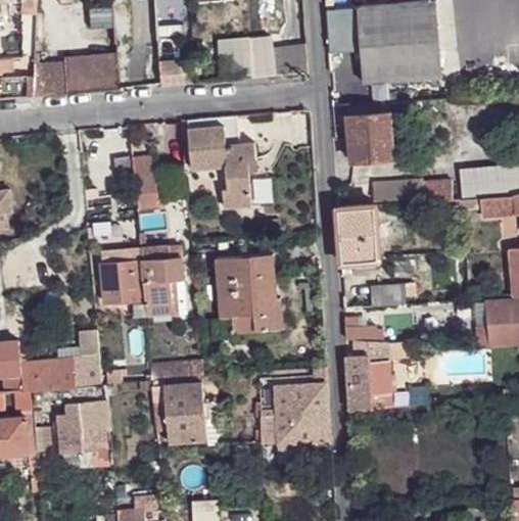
[(149,0),(151,38),(179,37),(176,0),(149,0)]
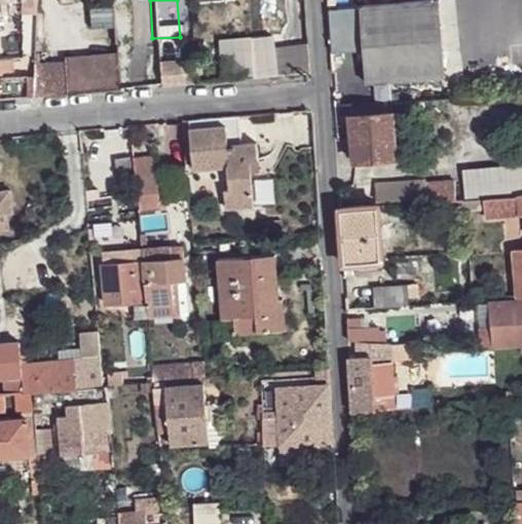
[(326,9),(326,8),(335,8),(333,0),(331,0),(325,0),(326,9)]
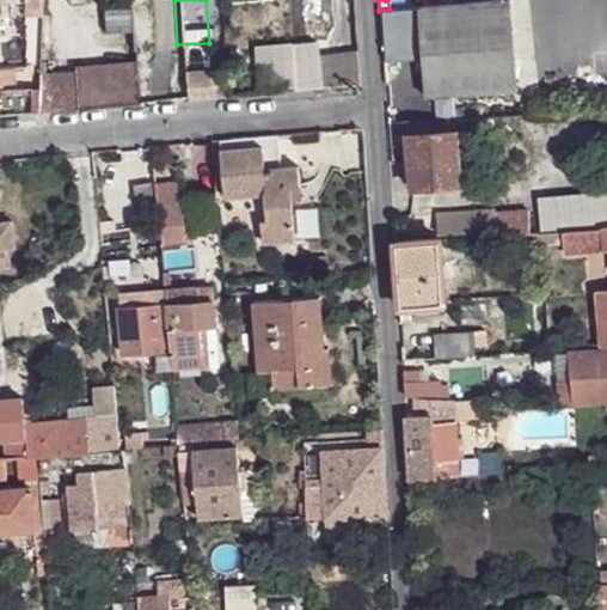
[(508,0),(500,0),(418,6),(420,40),(424,97),(452,95),(514,91),(508,0)]
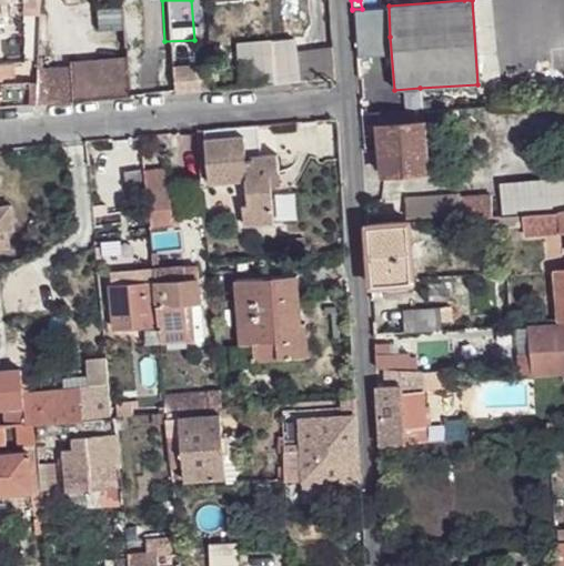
[(362,9),(352,9),(354,40),(390,37),(389,6),(362,9)]
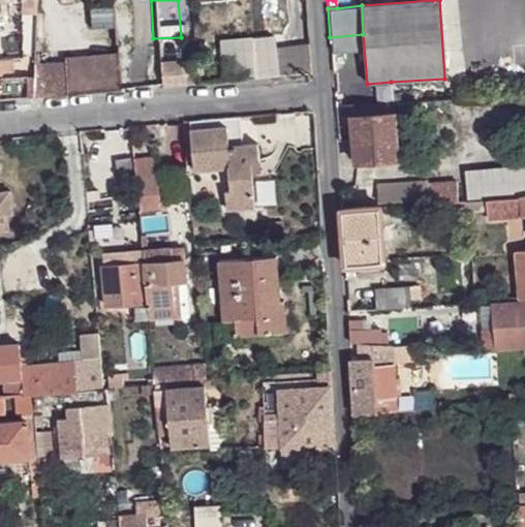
[(33,8),(17,7),(18,17),(33,17),(33,8)]
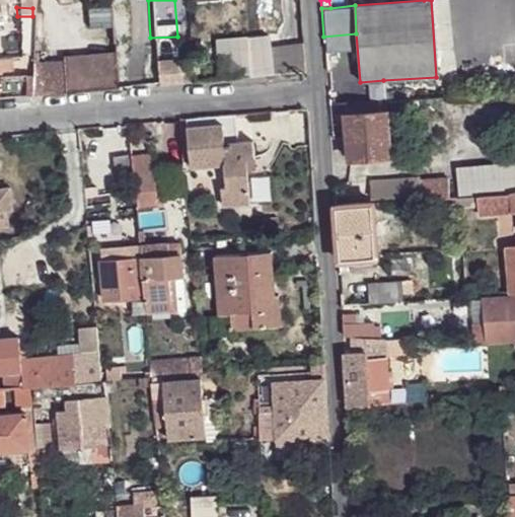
[(111,27),(109,8),(84,9),(85,29),(111,27)]
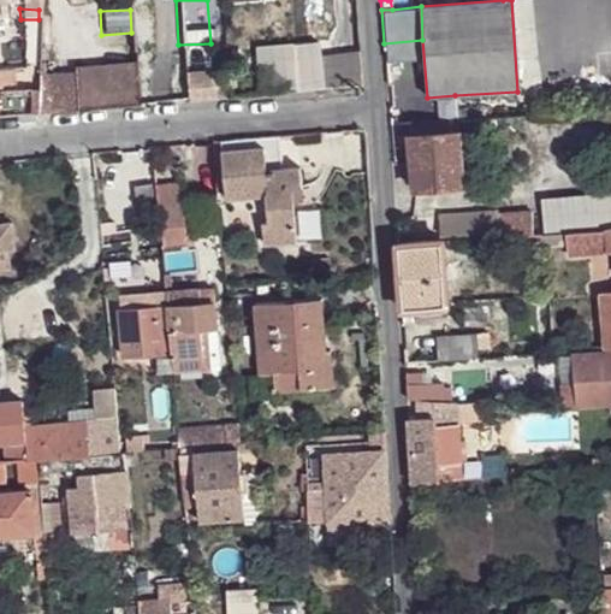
[(294,94),(320,92),(320,90),(316,57),(315,42),(291,46),(294,94)]
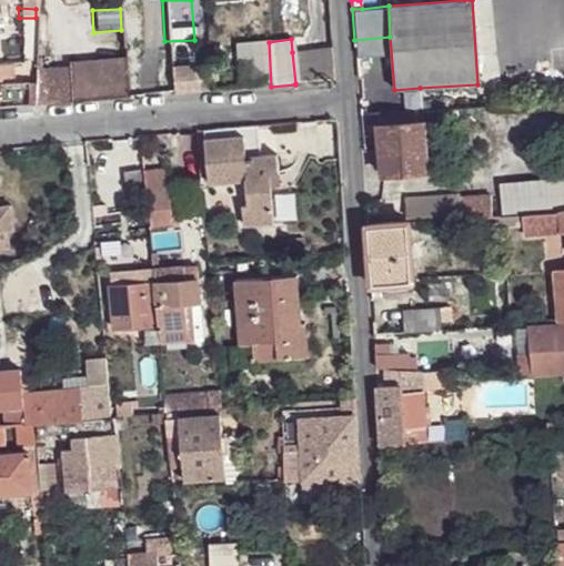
[(271,87),(269,42),(231,44),(234,89),(271,87)]
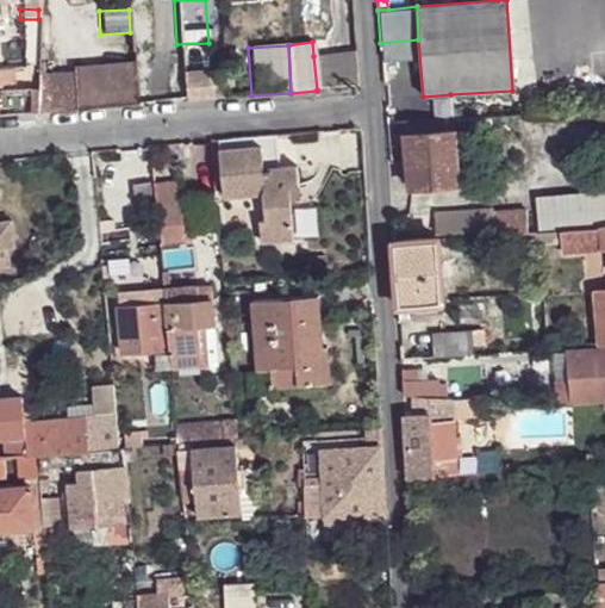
[(180,50),(184,100),(207,97),(224,97),(223,74),(201,75),(199,68),(195,68),(193,49),(180,50)]
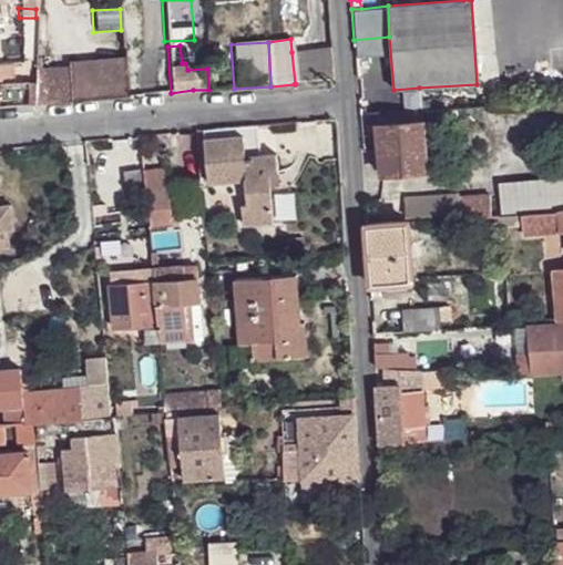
[(327,49),(292,52),(295,83),(330,79),(327,49)]
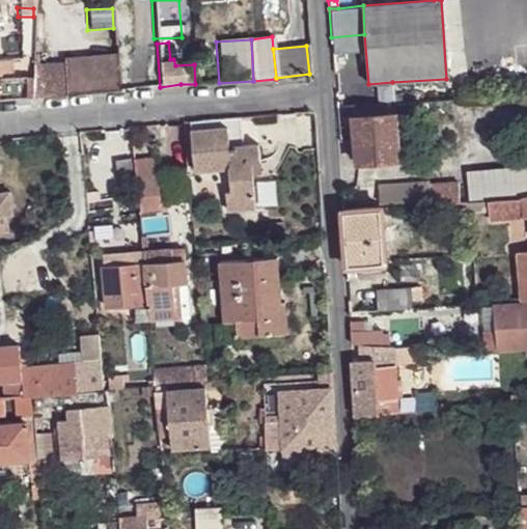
[(115,56),(62,60),(62,65),(65,96),(117,91),(115,56)]
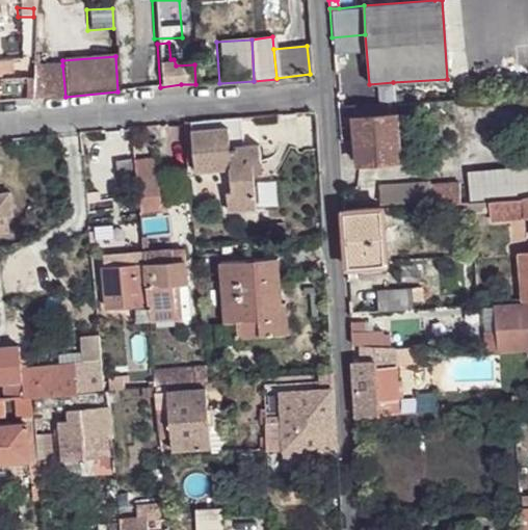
[(0,72),(9,71),(8,61),(0,61),(0,72)]
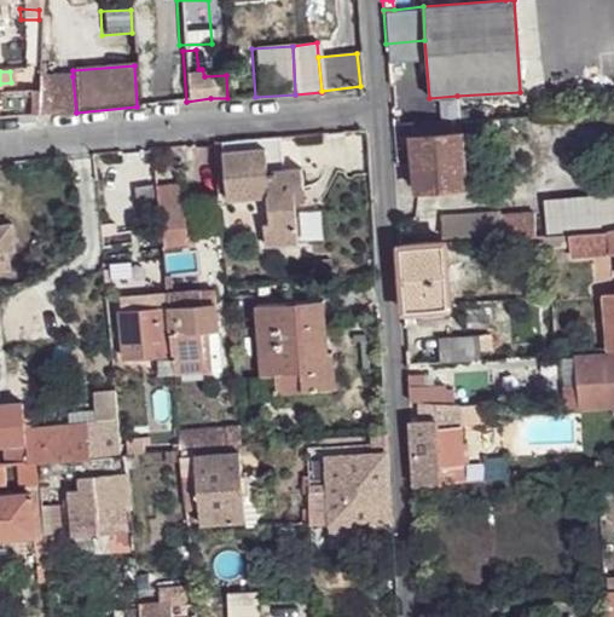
[(51,76),(38,76),(35,91),(36,115),(47,115),(51,76)]
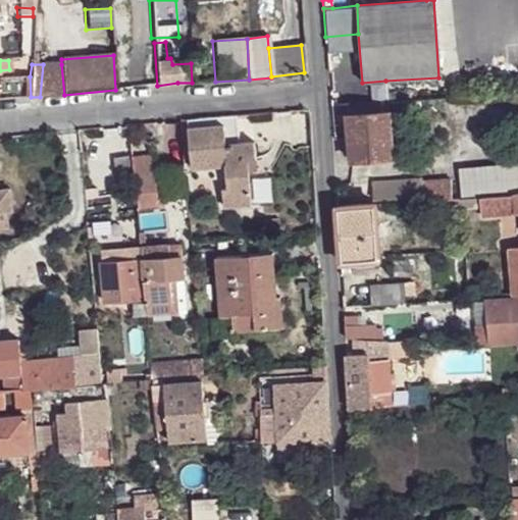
[(61,64),(43,64),(40,97),(64,95),(61,64)]
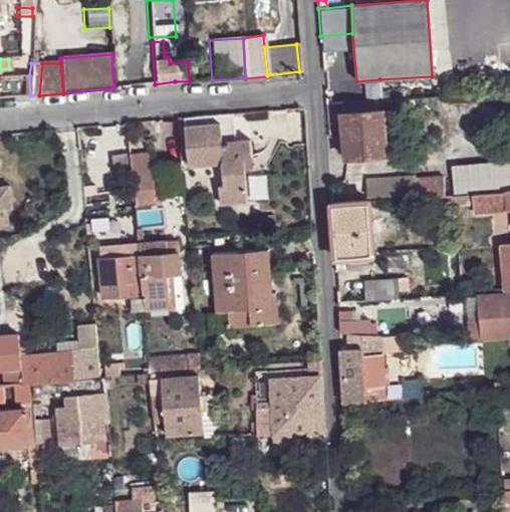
[(0,97),(30,95),(29,75),(0,76),(0,97)]
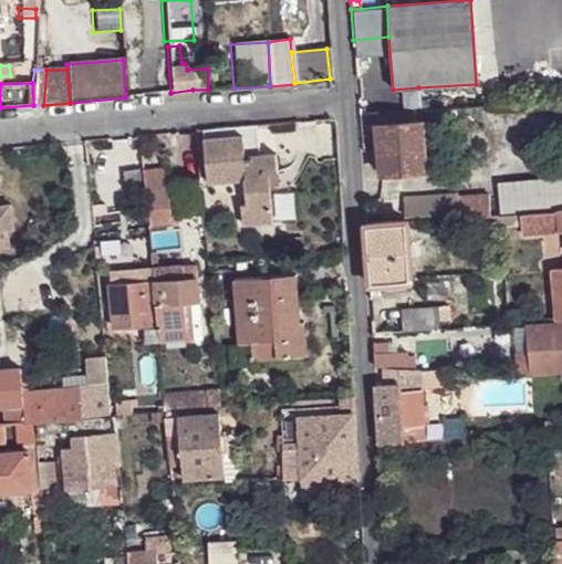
[(393,90),(394,112),(419,110),(418,87),(393,90)]
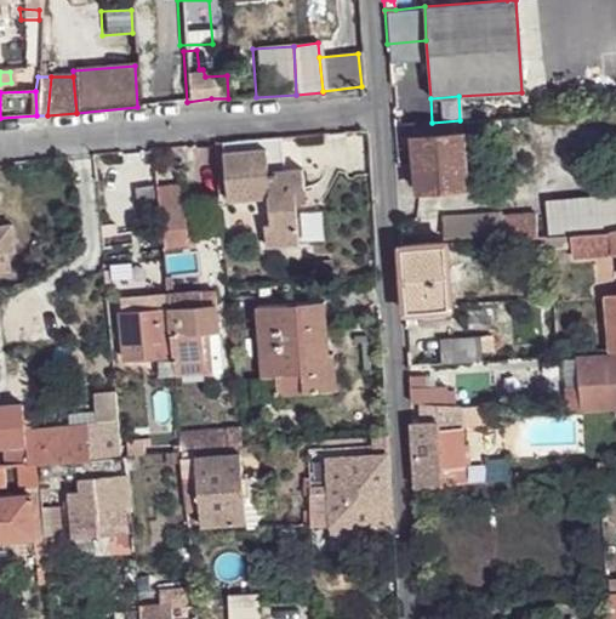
[(465,187),(460,132),(411,136),(415,191),(465,187)]
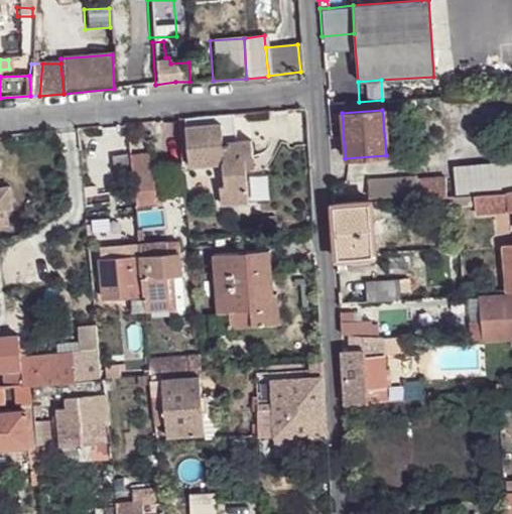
[(183,119),(184,128),(219,124),(222,144),(234,142),(231,114),(219,115),(183,119)]
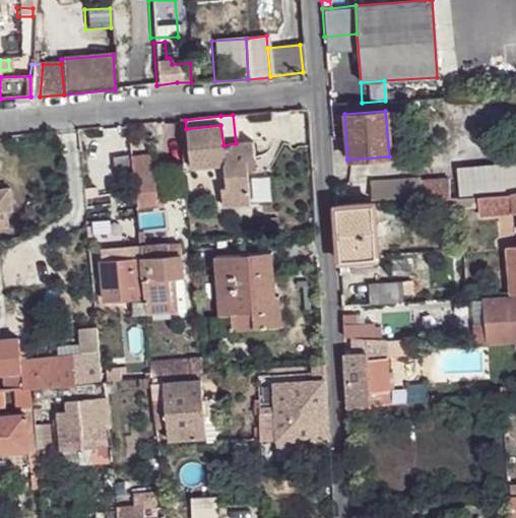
[(220,125),(186,129),(190,169),(222,165),(224,190),(220,190),(221,209),(250,207),(245,160),(253,159),(251,142),(236,143),(223,145),(220,125)]
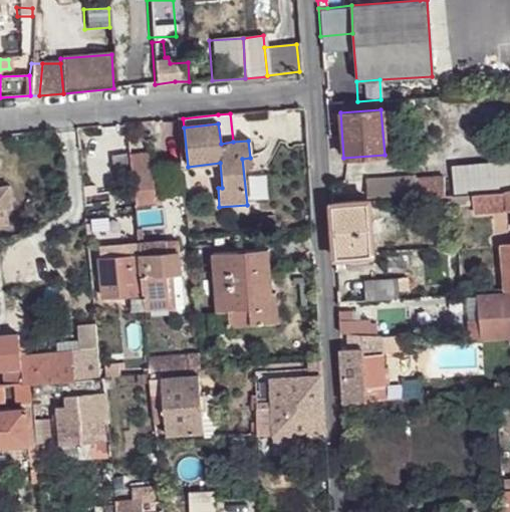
[(490,149),(491,162),(509,160),(509,141),(490,143),(491,149),(490,149)]
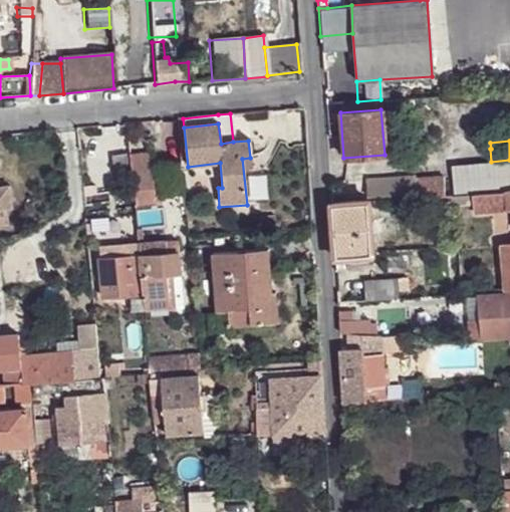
[(124,153),(110,156),(112,172),(126,169),(124,153)]
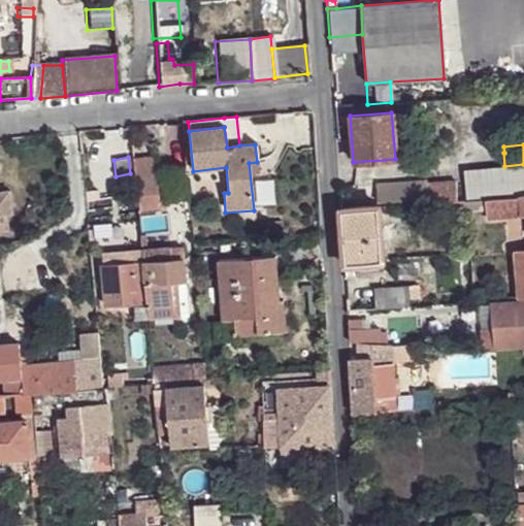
[(153,158),(132,160),(134,182),(155,181),(153,158)]
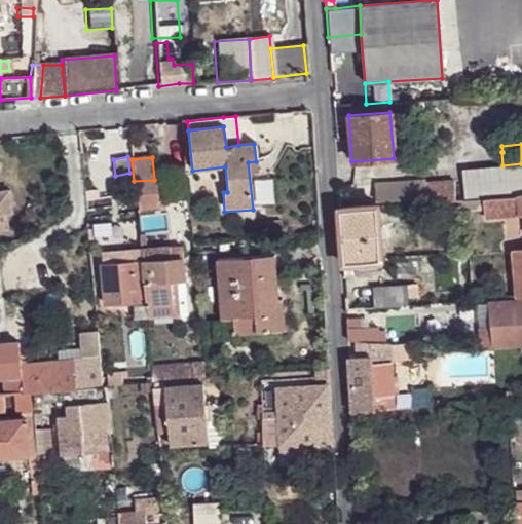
[(516,194),(521,193),(521,163),(502,165),(460,170),(462,199),(482,197),(516,194)]
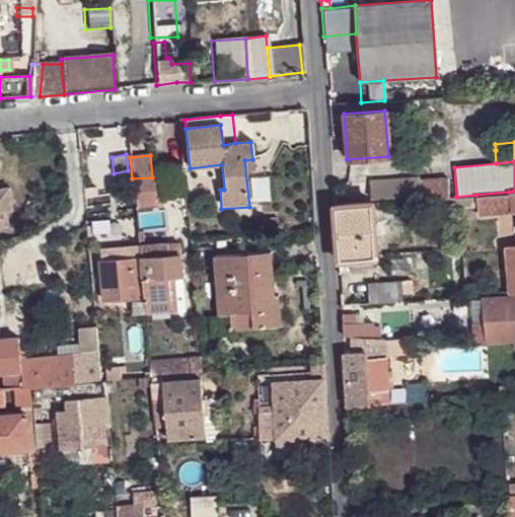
[(160,199),(182,198),(179,168),(157,170),(160,199)]
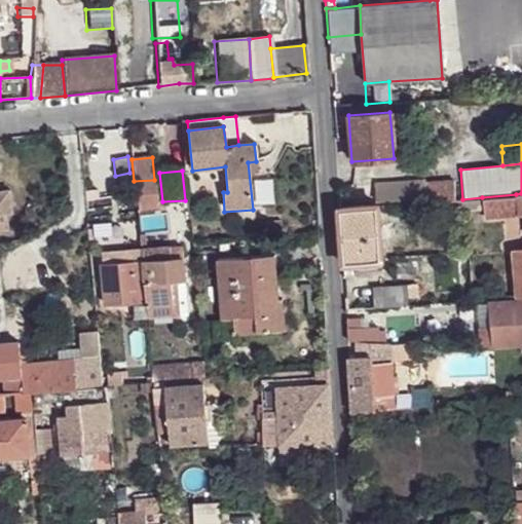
[(138,214),(157,213),(154,180),(134,181),(138,214)]
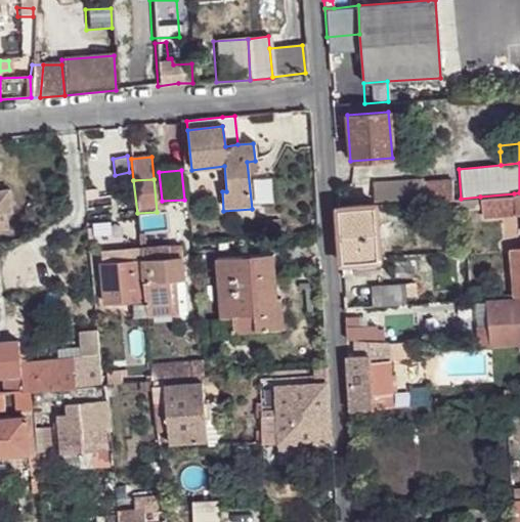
[(413,182),(374,186),(375,199),(375,204),(421,201),(421,186),(421,182),(413,182)]
